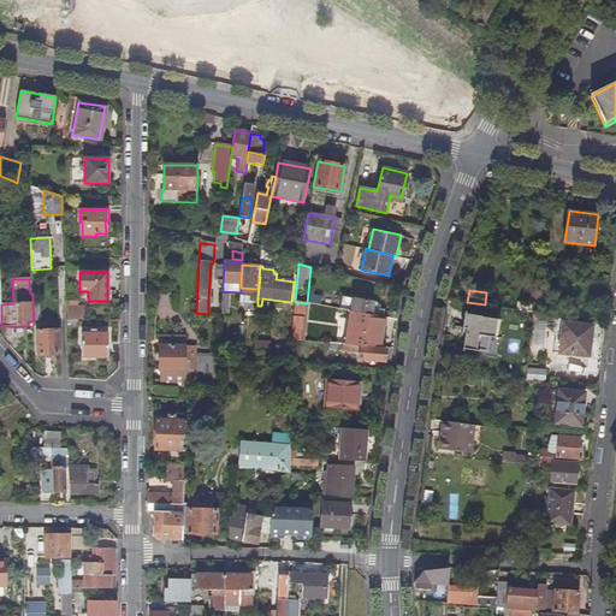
[(398,313),(372,308),(373,303),(354,300),(351,312),(371,314),(383,317),(385,318),(397,319),(398,313)]
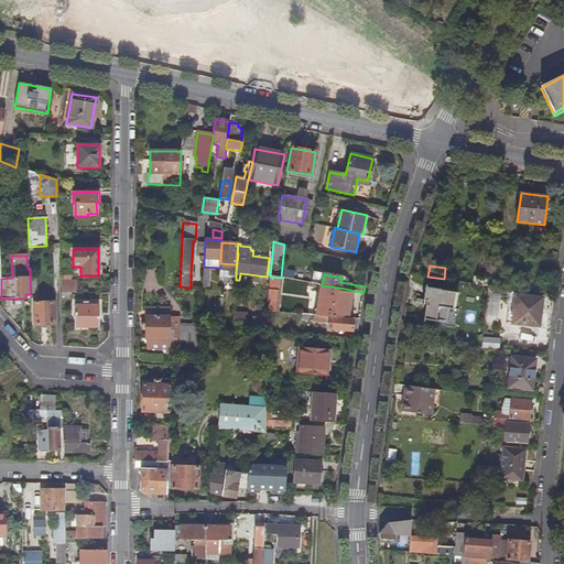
[(488,286),(489,280),(475,277),(474,284),(488,286)]
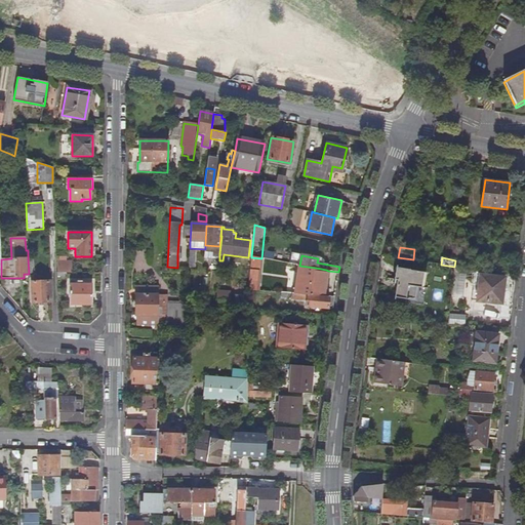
[(66,273),(66,263),(56,263),(56,273),(66,273)]
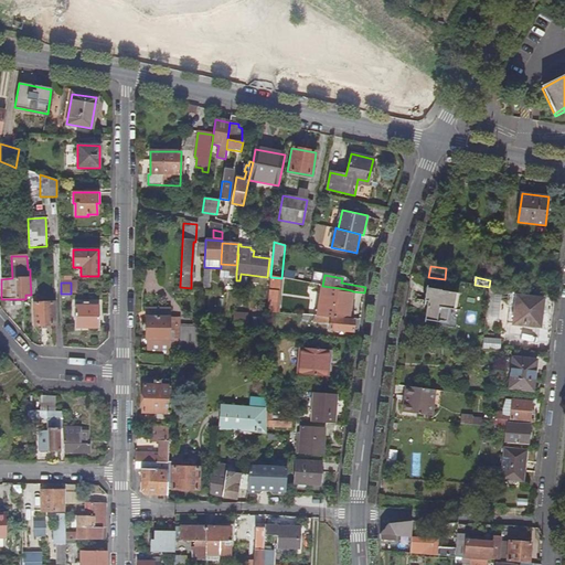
[(322,286),(318,317),(349,319),(353,291),(351,290),(340,288),(322,286)]
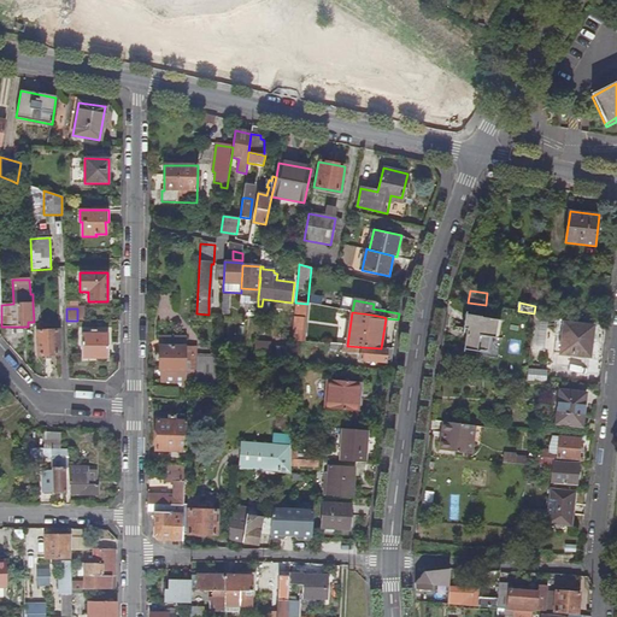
[(482,316),(466,313),(464,328),(468,329),(464,348),(488,353),(491,338),(498,339),(501,321),(481,317),(482,316)]
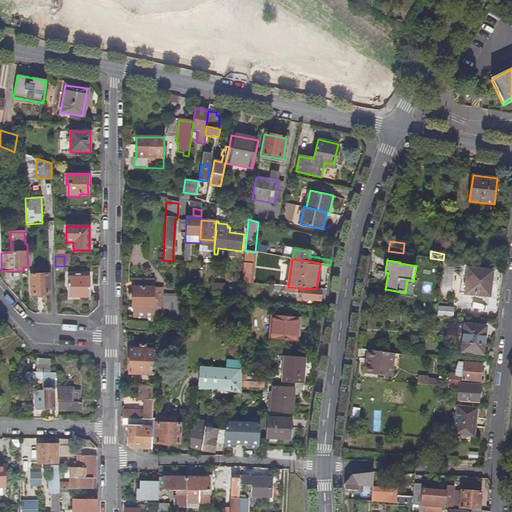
[(242,283),(253,283),(255,264),(244,263),(242,283)]
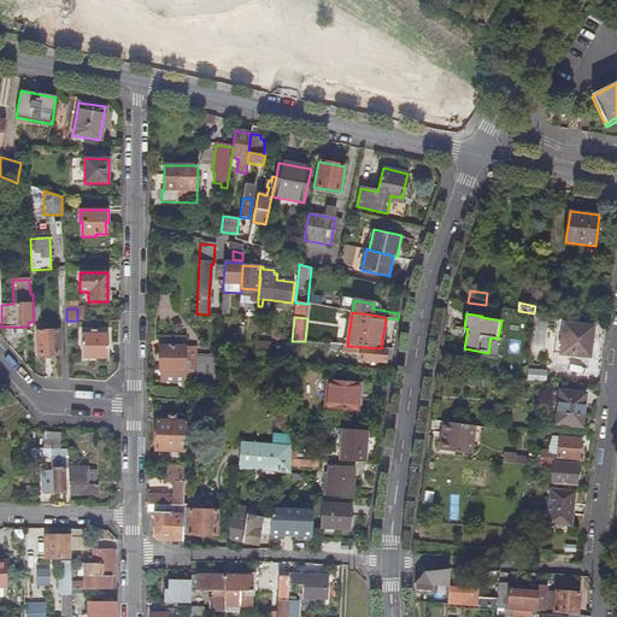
[(594,327),(565,323),(562,353),(591,357),(594,327)]
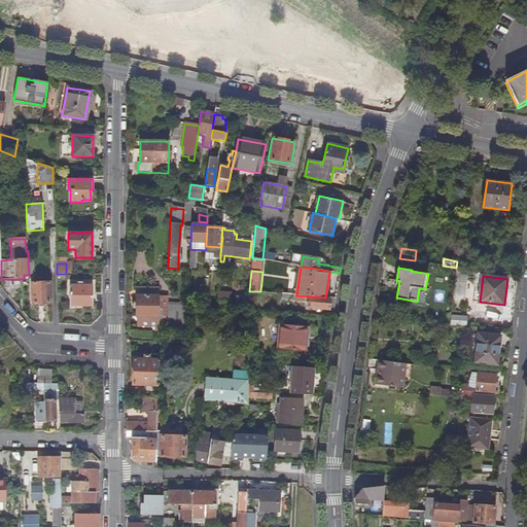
[(32,283),(32,304),(51,303),(50,282),(32,283)]
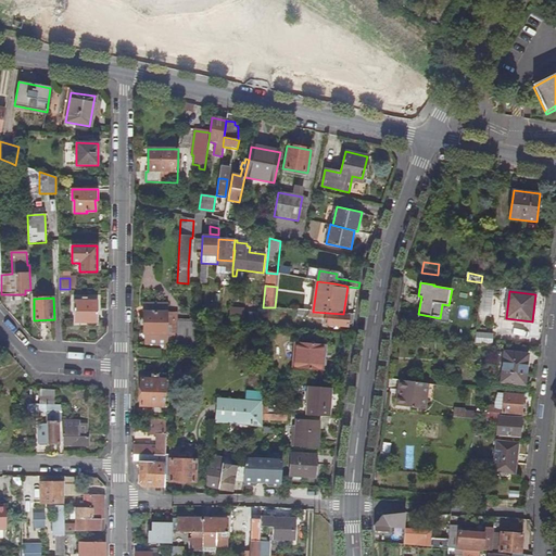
[(74,301),(74,323),(97,323),(97,301),(74,301)]
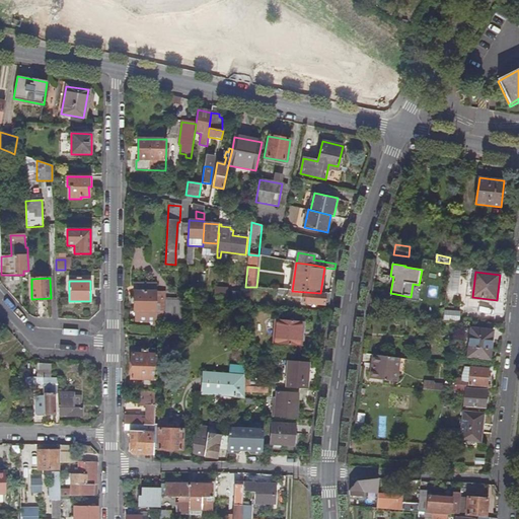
[(228,303),(228,289),(215,288),(214,302),(228,303)]
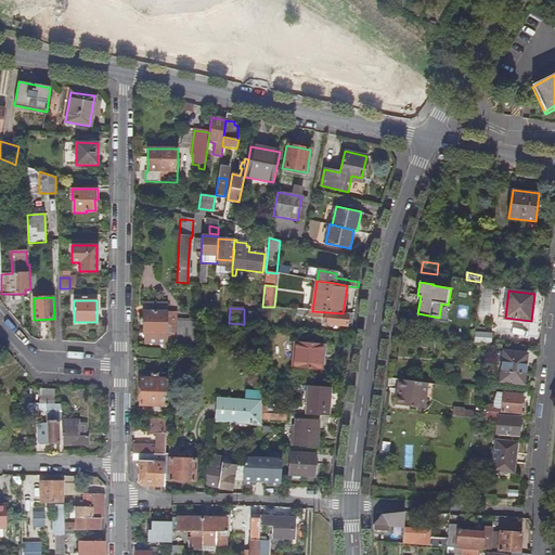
[(312,311),(309,310),(309,317),(325,318),(324,324),(347,326),(348,314),(343,313),(312,311)]
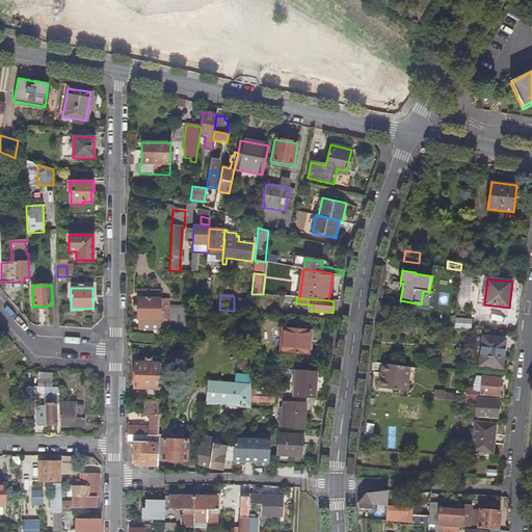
[(159,335),(159,301),(159,298),(138,298),(138,320),(141,320),(141,334),(154,335),(159,335)]
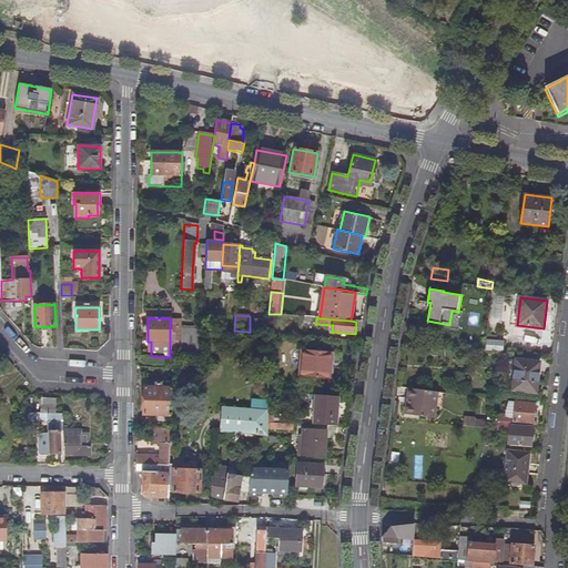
[(201,358),(202,328),(194,328),(176,327),(175,357),(201,358)]
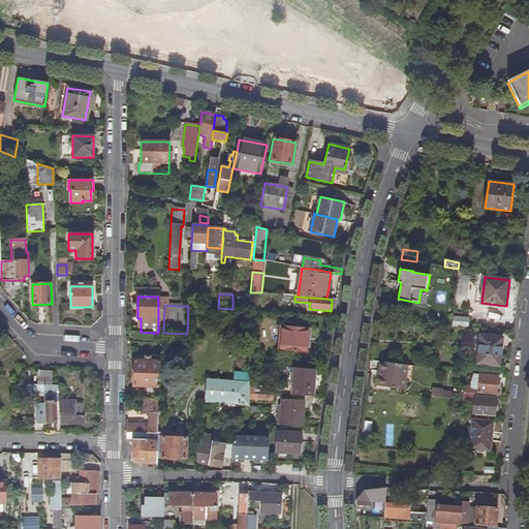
[(312,337),(313,329),(283,327),(282,334),(312,337)]
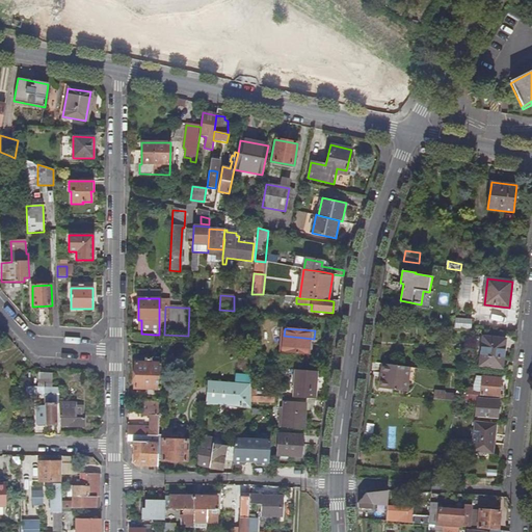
[(154,342),(154,335),(141,334),(134,334),(134,341),(154,342)]
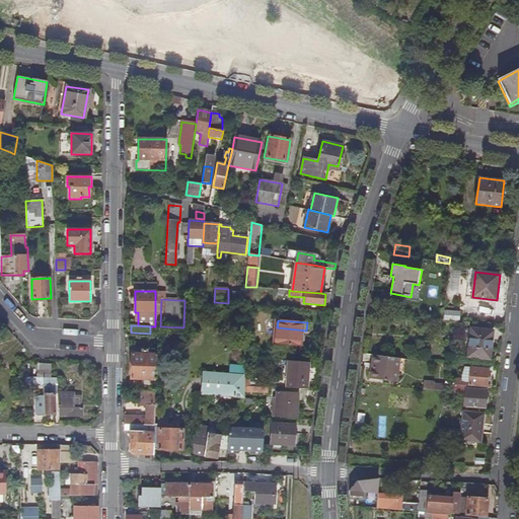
[(305,347),(306,330),(277,327),(276,344),(305,347)]
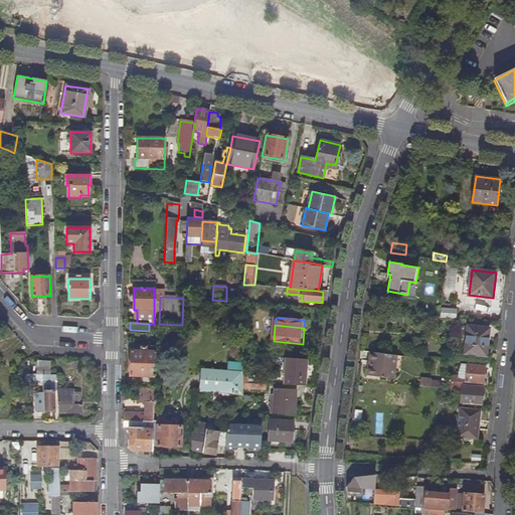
[(468,325),(465,354),(487,356),(490,328),(468,325)]
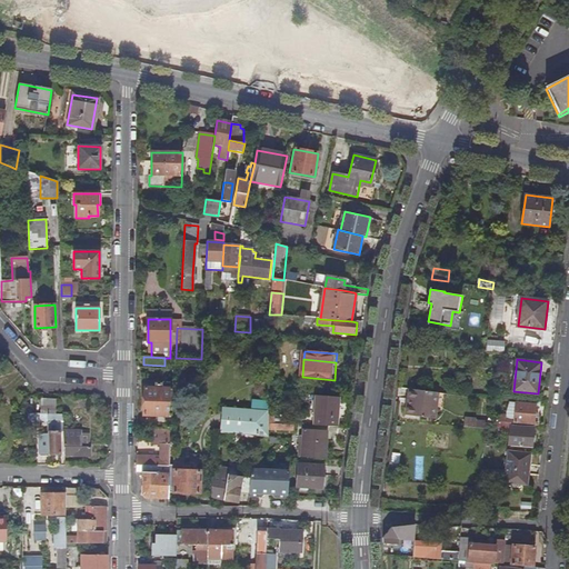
[(352,392),(355,383),(346,382),(345,391),(352,392)]
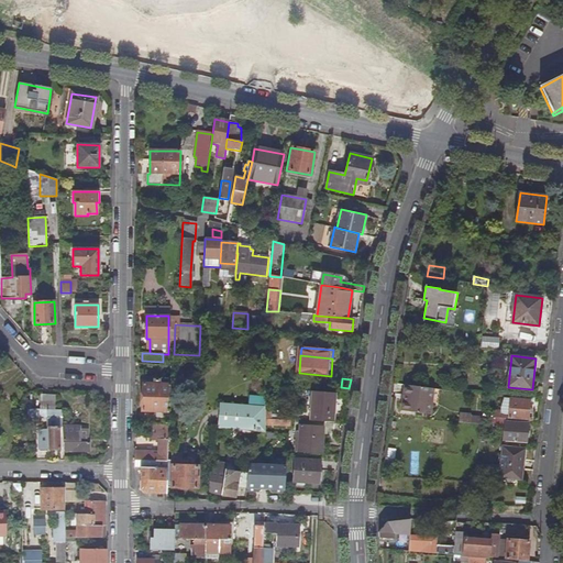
[(169,412),(170,385),(143,384),(142,411),(169,412)]
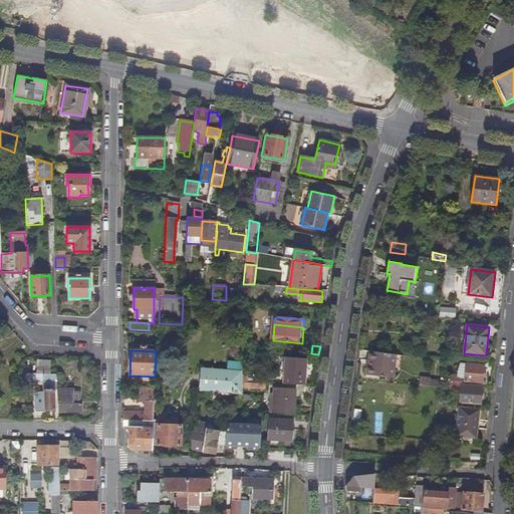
[(372,351),(369,367),(367,366),(366,375),(393,379),(395,368),(400,368),(402,356),(372,351)]
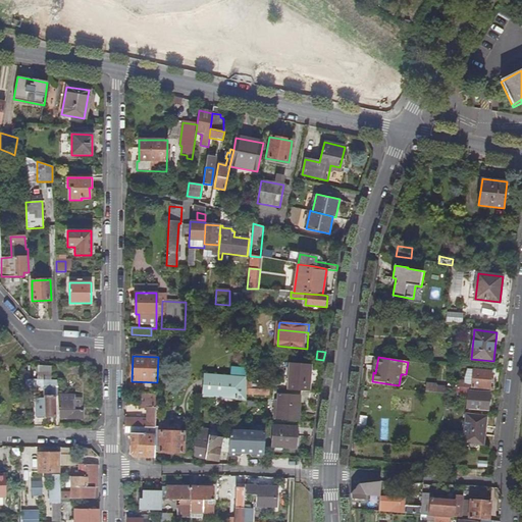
[(312,364),(290,363),(289,385),(291,387),(291,390),(308,392),(309,384),(310,384),(312,364)]
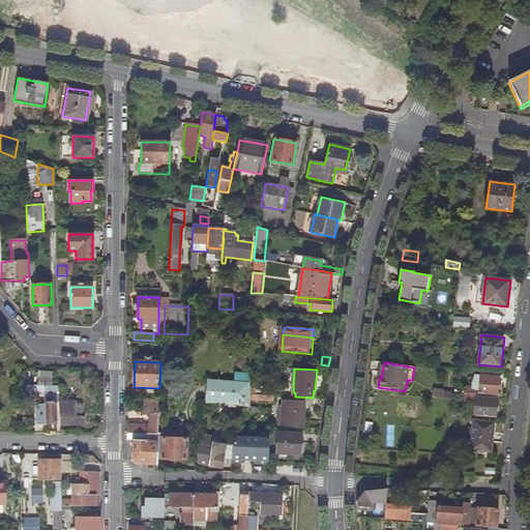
[(236,371),(235,379),(248,380),(249,372),(236,371)]
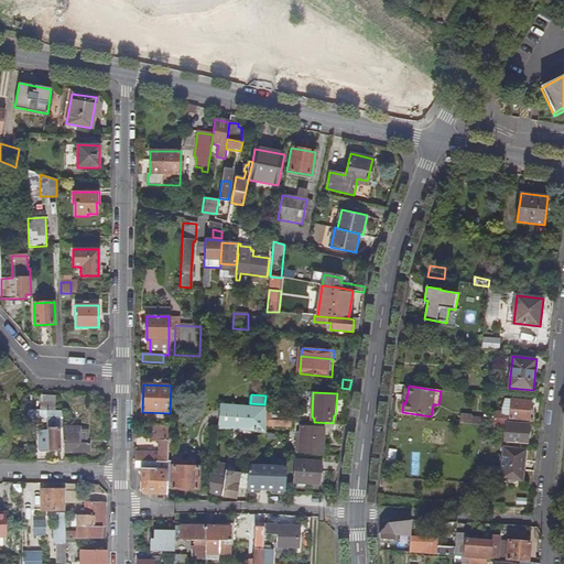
[(54,411),(55,398),(40,397),(40,410),(47,411),(54,411)]
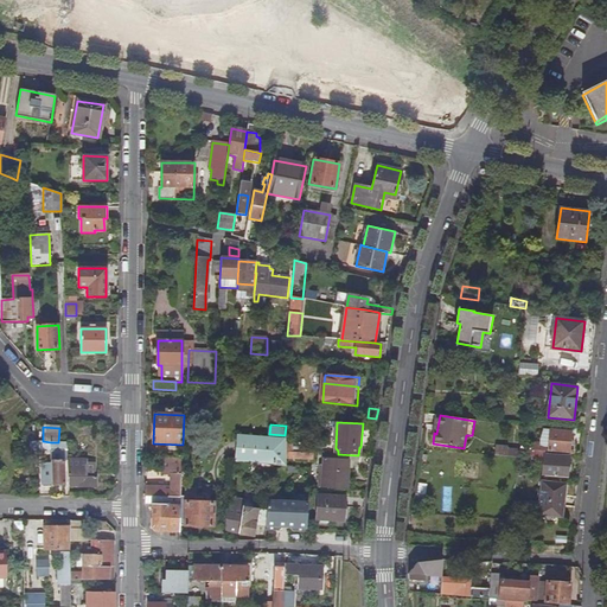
[(570,453),(572,432),(551,430),(549,447),(534,446),(534,451),(570,453)]
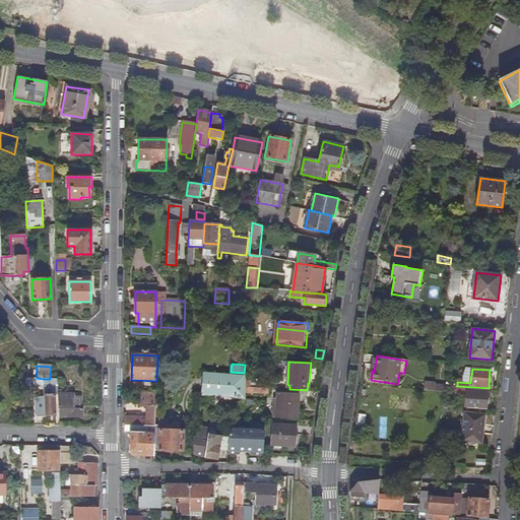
[(246,393),(245,387),(246,380),(245,376),(204,373),(202,396),(208,396),(214,397),(226,398),(229,398),(233,398),(246,399),(246,393)]
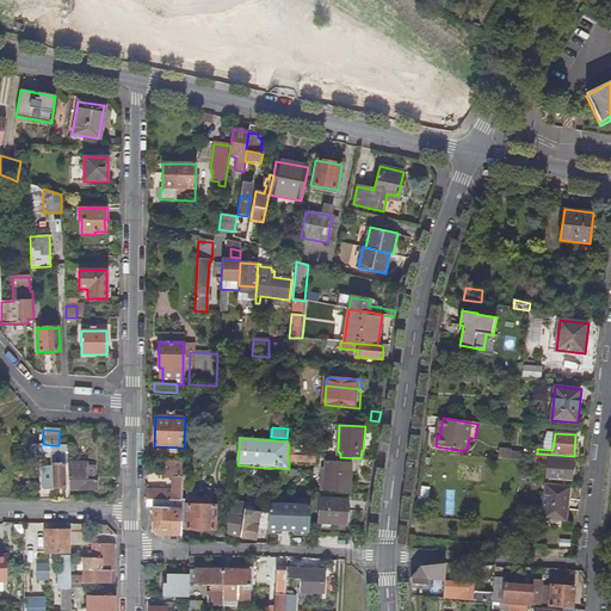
[(63,464),(68,464),(67,445),(59,445),(51,445),(43,444),(35,444),(35,455),(51,454),(51,467),(43,468),(43,488),(65,488),(63,464)]
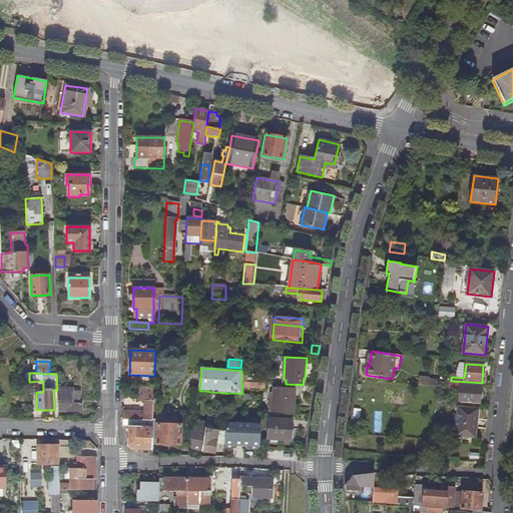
[(440,387),(441,381),(430,380),(430,379),(420,378),(419,385),(440,387)]
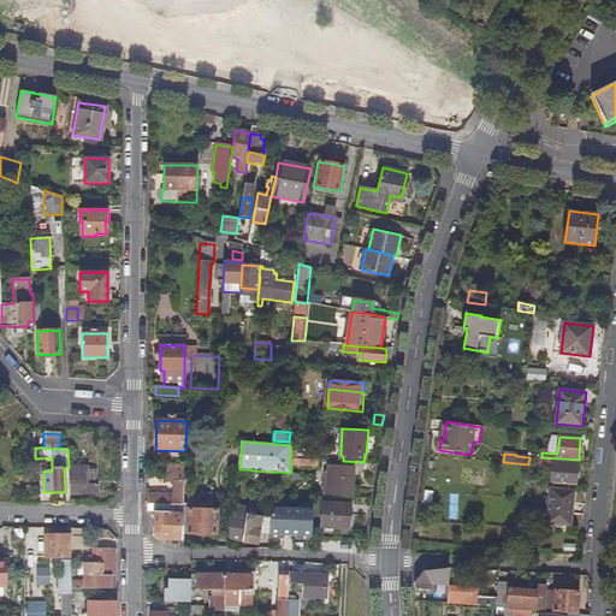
[(576,485),(579,463),(554,461),(551,483),(576,485)]
